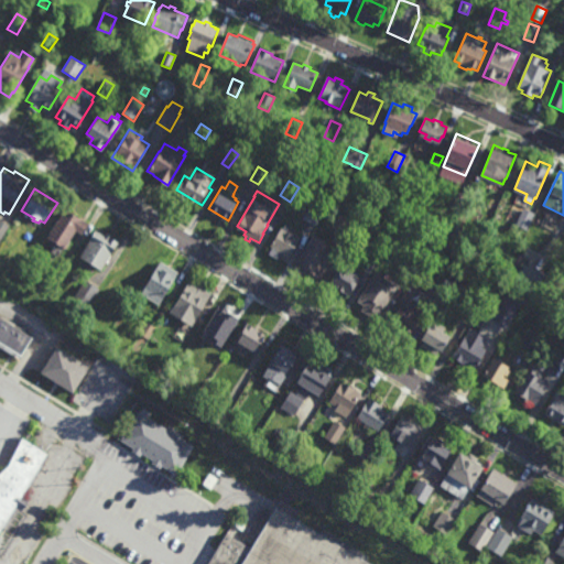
[(317,225),(304,218),(313,201),(326,207),(317,225)]
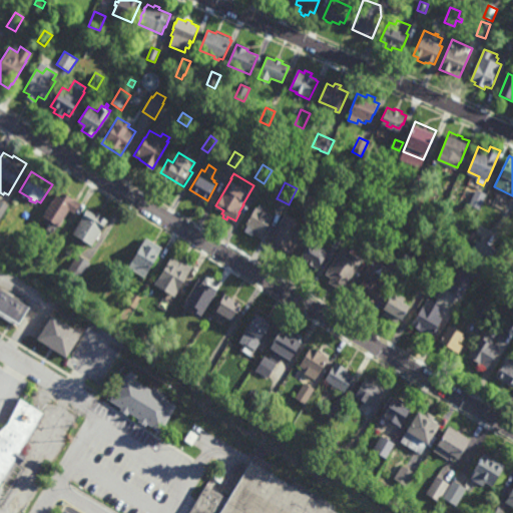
[(74,212),(69,208),(58,225),(55,223),(53,226),(50,224),(52,221),(42,214),(59,187),(81,201),(74,212)]
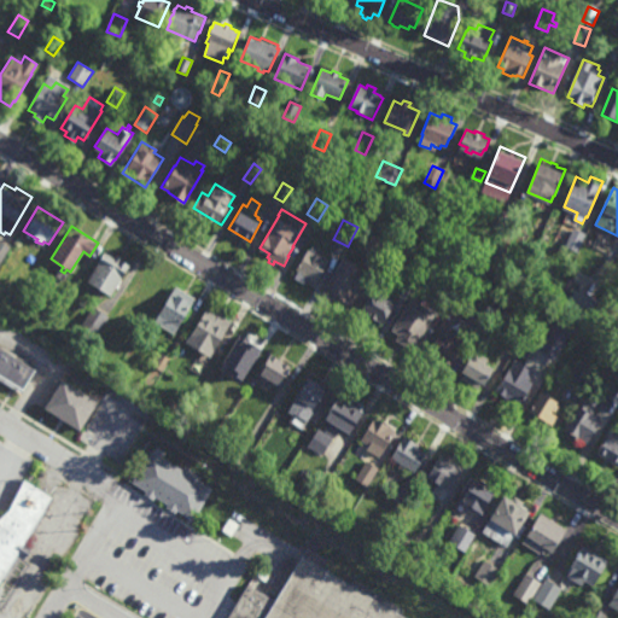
[(578,251),(566,246),(573,229),(586,234),(578,251)]
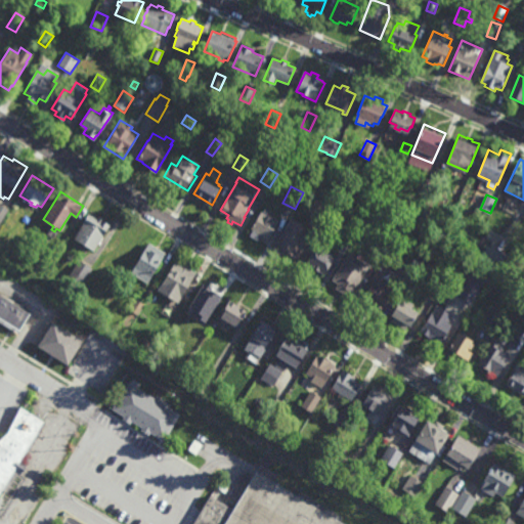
[(0,221),(0,202),(8,208),(0,221)]
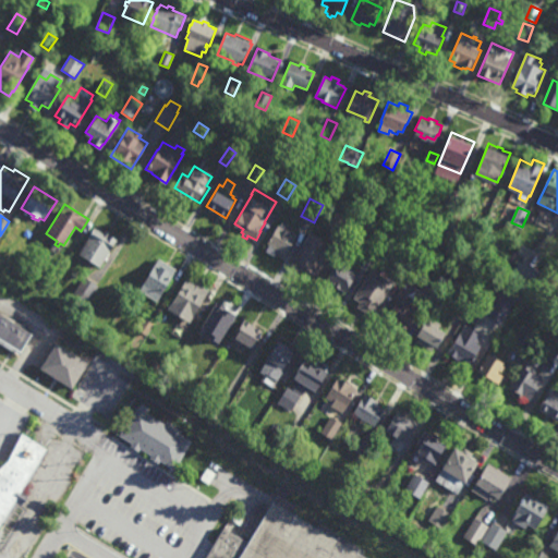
[(289,229),(292,231),(299,234),(287,256),(278,252),(277,255),(267,250),(270,244),(268,243),(276,227),(278,228),(280,225),(281,226),(283,221),(291,225),(289,229)]
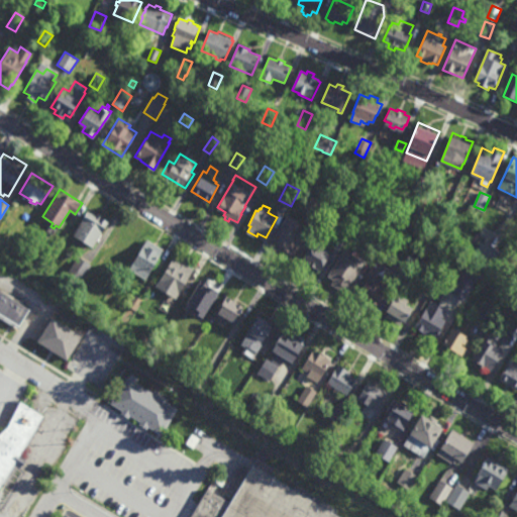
[(96,214),(97,212),(109,220),(101,232),(102,233),(100,236),(101,237),(98,241),(97,240),(93,247),(73,234),(82,219),(81,218),(87,208),(96,214)]
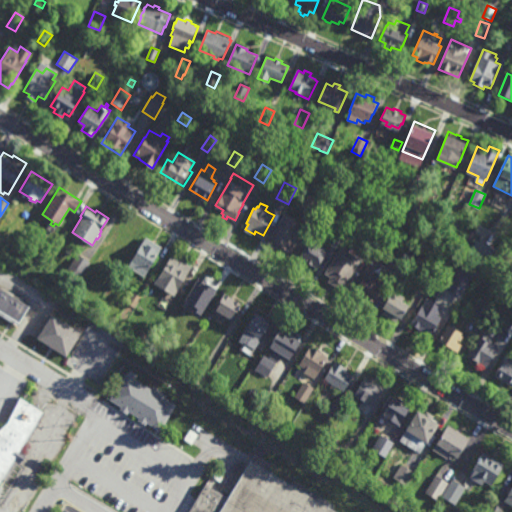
[(313,226),(304,220),(310,209),(319,215),(313,226)]
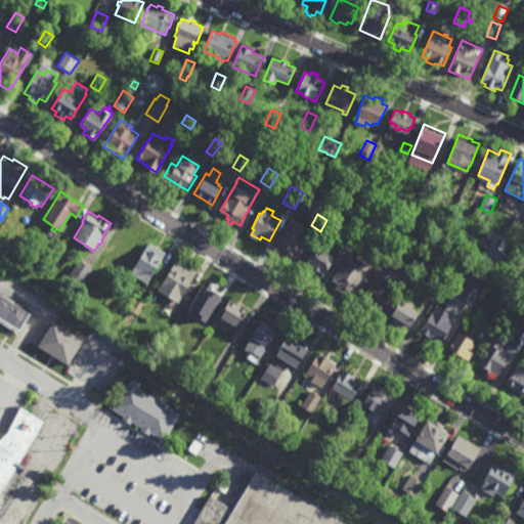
[(296,262),(275,250),(277,246),(275,245),(294,216),(311,227),(304,238),(305,239),(301,246),(304,249),(296,262)]
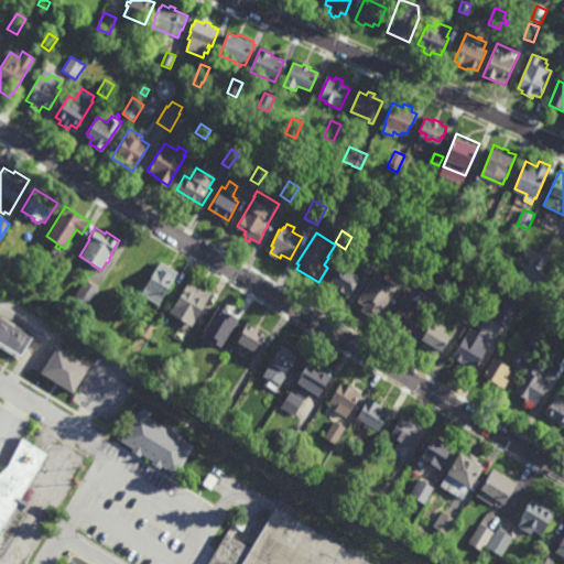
[(378,263),(370,259),(375,250),(383,253),(378,263)]
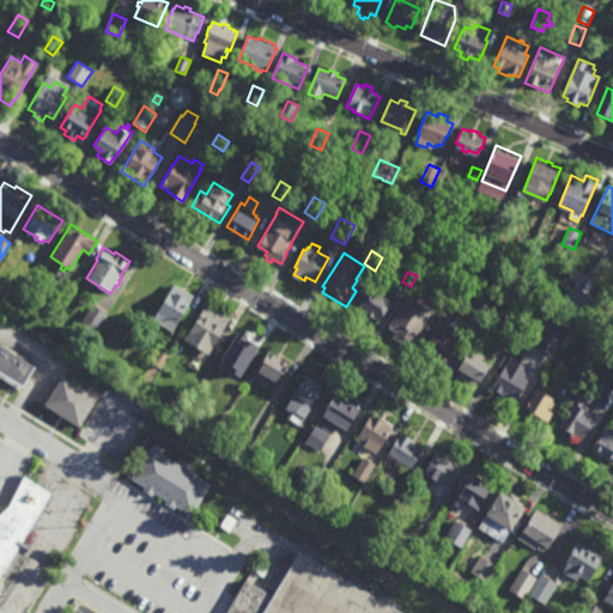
[(566,290),(558,286),(563,274),(571,277),(566,290)]
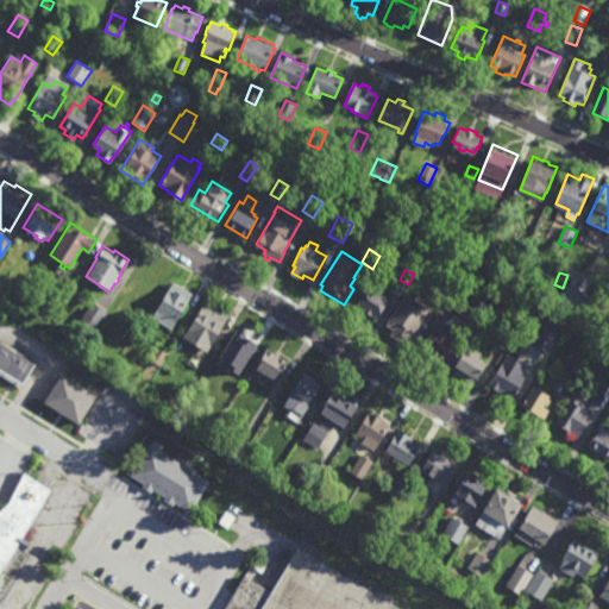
[(173,328),(151,315),(173,280),(194,293),(173,328)]
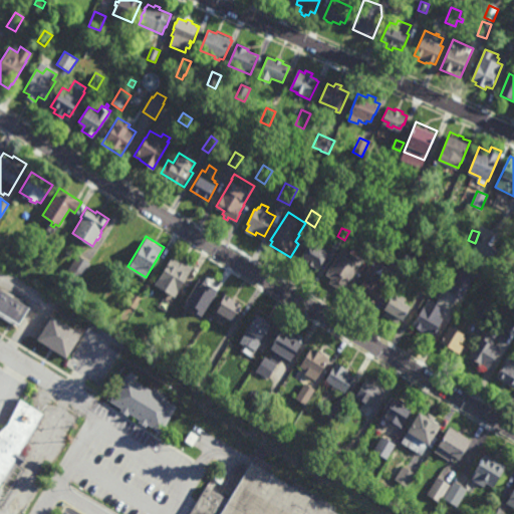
[(319,268),(299,258),(309,240),(329,250),(319,268)]
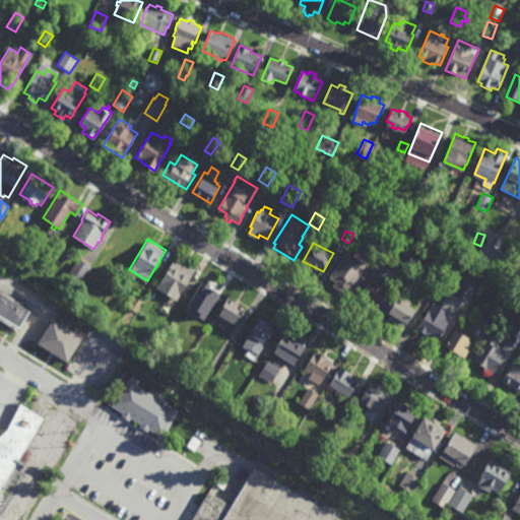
[(497,268),(477,260),(484,243),(504,252),(497,268)]
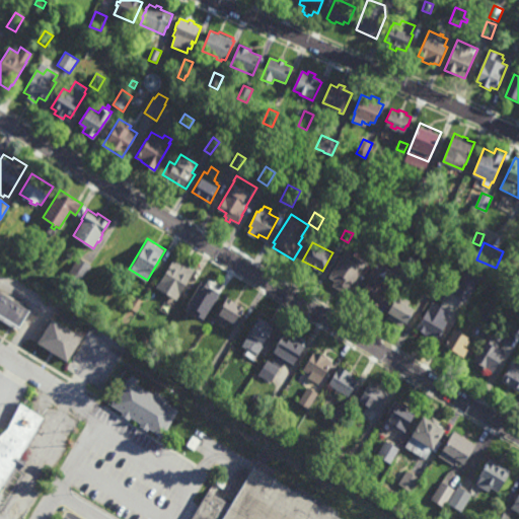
[(375,260),(367,254),(374,243),(382,249),(375,260)]
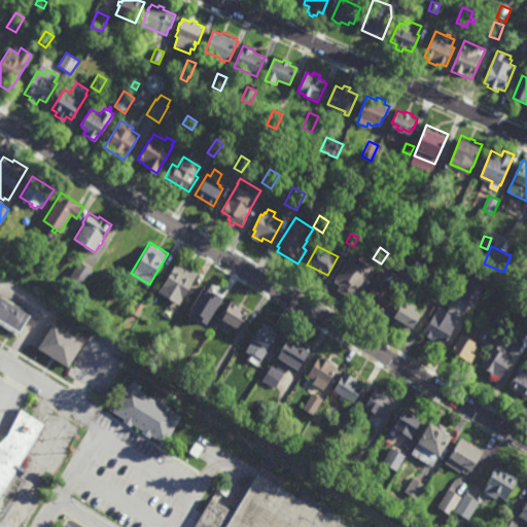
[(359,257),(361,255),(370,260),(369,262),(373,266),(353,299),(346,294),(345,295),(339,292),(340,291),(338,289),(340,284),(335,281),(351,252),(359,257)]
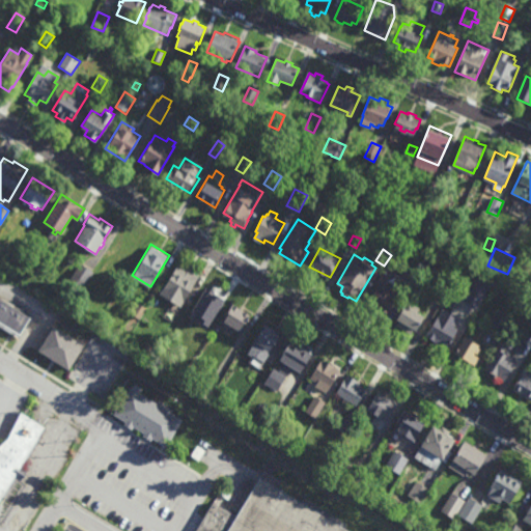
[(182,306),(161,292),(164,287),(160,284),(174,260),(199,276),(182,306)]
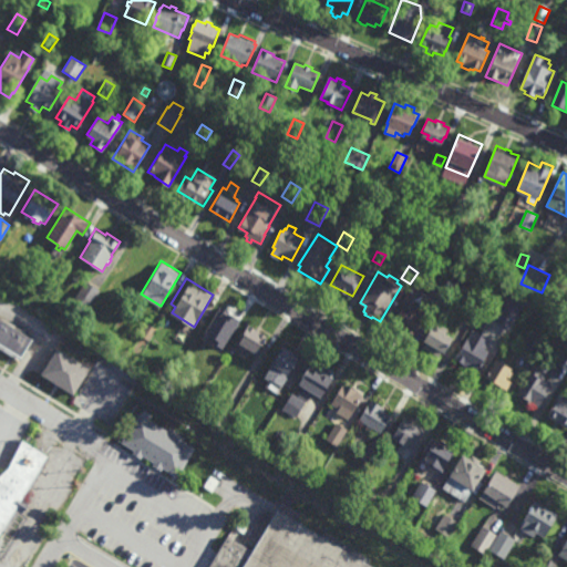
[(89,308),(74,298),(86,280),(101,289),(89,308)]
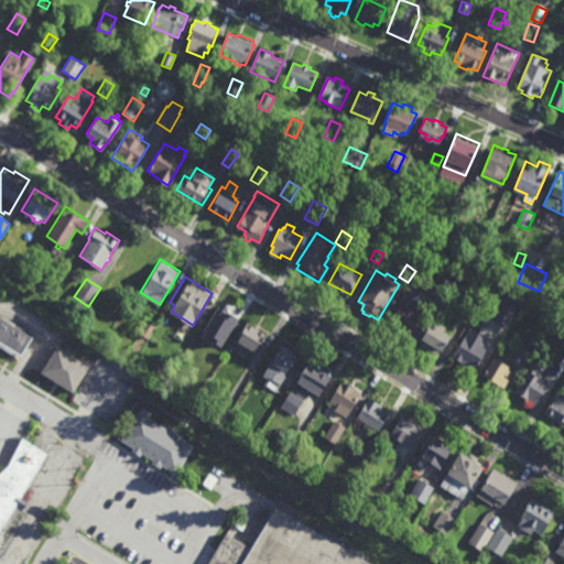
[(437,305),(427,301),(432,290),(443,295),(437,305)]
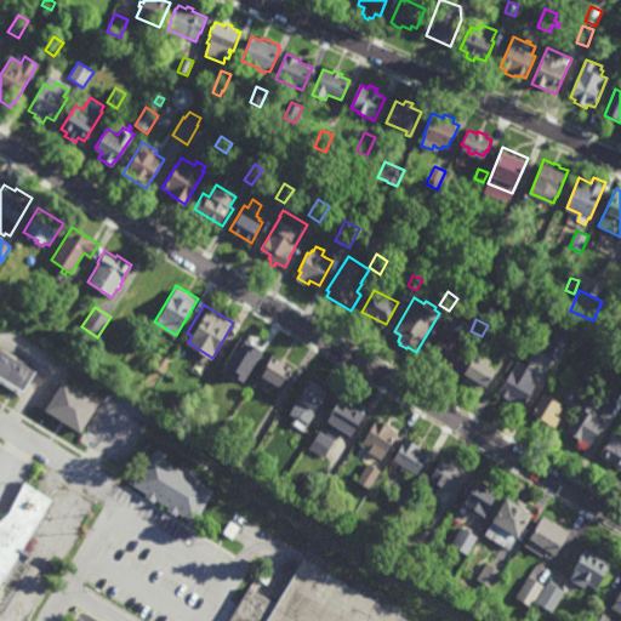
[(454,368),(445,363),(444,365),(429,357),(449,324),(459,330),(457,332),(471,340),(454,368)]
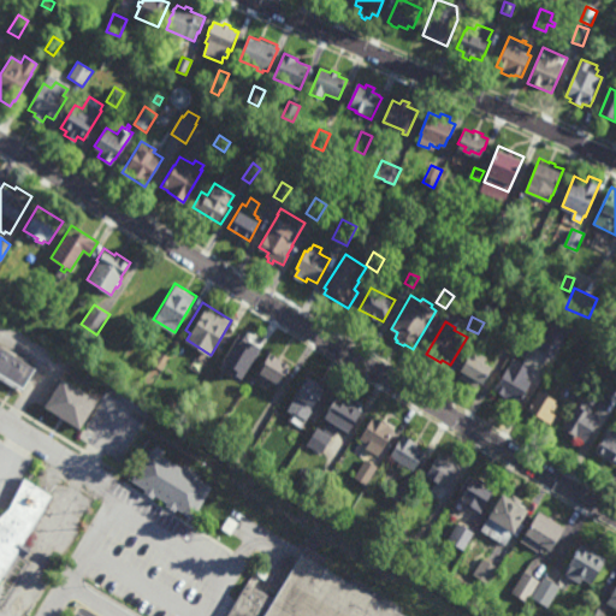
[(260,347),(237,335),(220,367),(243,378),(260,347)]
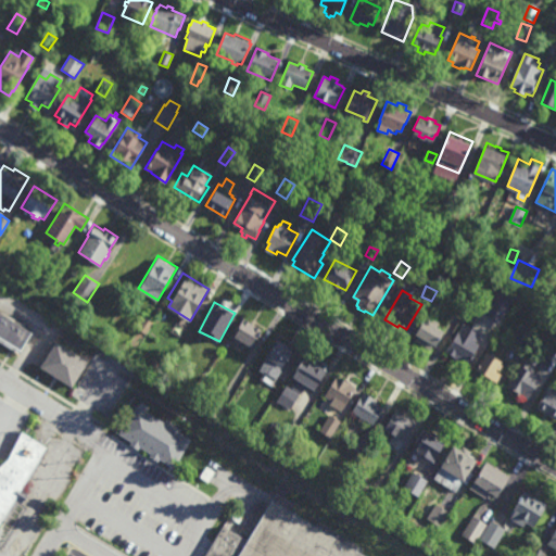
[(496,330),(482,321),(491,307),(505,316),(496,330)]
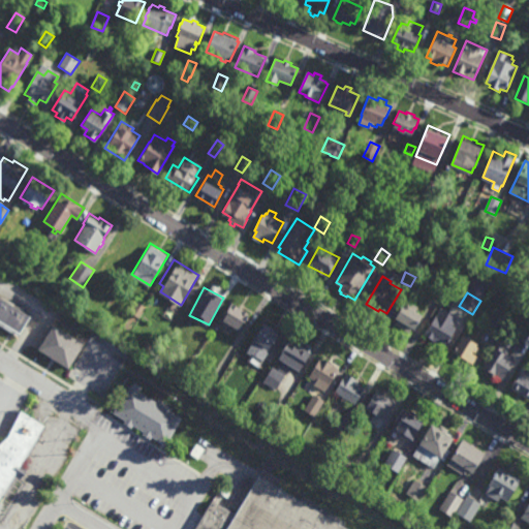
[(19,337),(0,325),(0,296),(31,315),(19,337)]
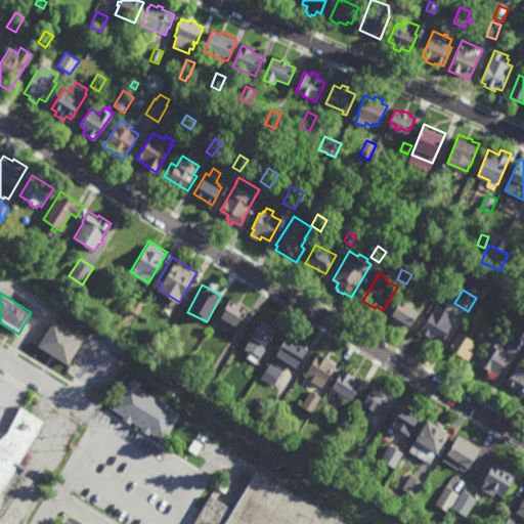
[(137,315),(130,310),(137,299),(144,303),(137,315)]
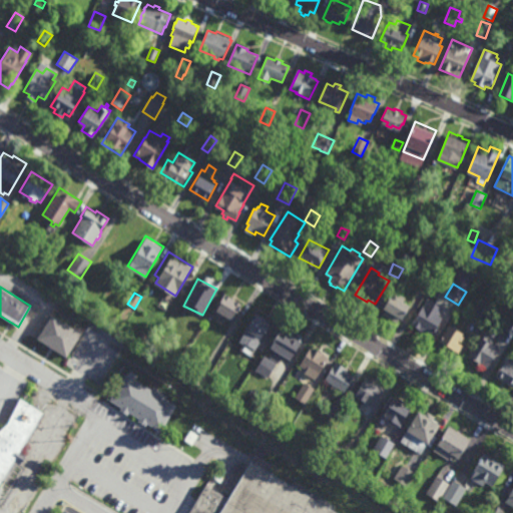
[(232,321),(214,310),(224,293),(242,304),(232,321)]
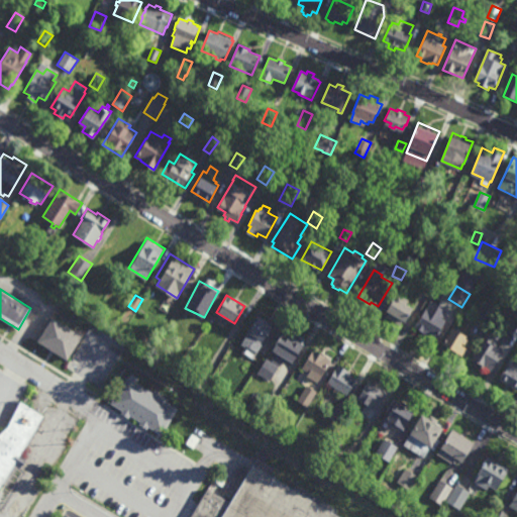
[(402,300),(404,296),(410,300),(408,303),(414,307),(405,321),(404,320),(401,325),(386,316),(389,312),(386,311),(396,296),(402,300)]
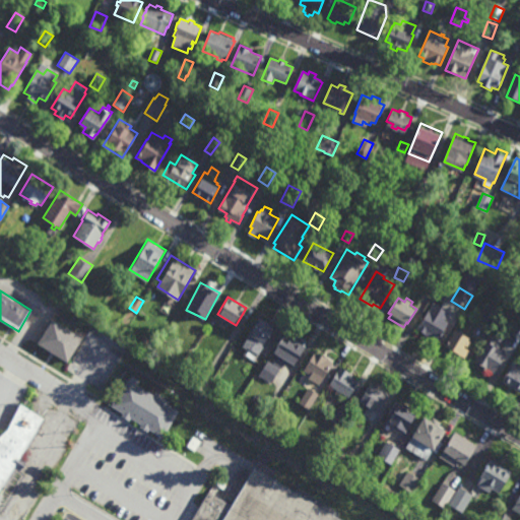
[(489,329),(478,322),(490,304),(501,311),(489,329)]
